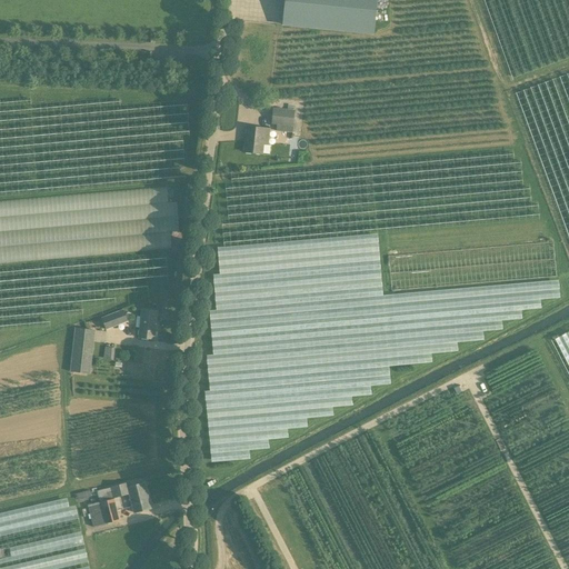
[(286,0),(283,26),(371,35),(375,0),(286,0)]
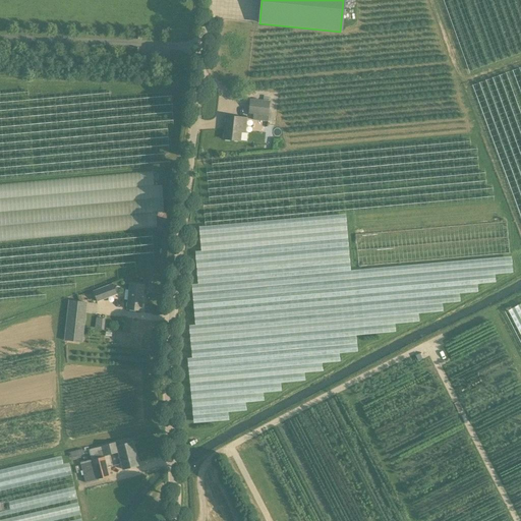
[(252,114),(252,120),(268,121),(270,101),(250,99),(248,114),(252,114)]
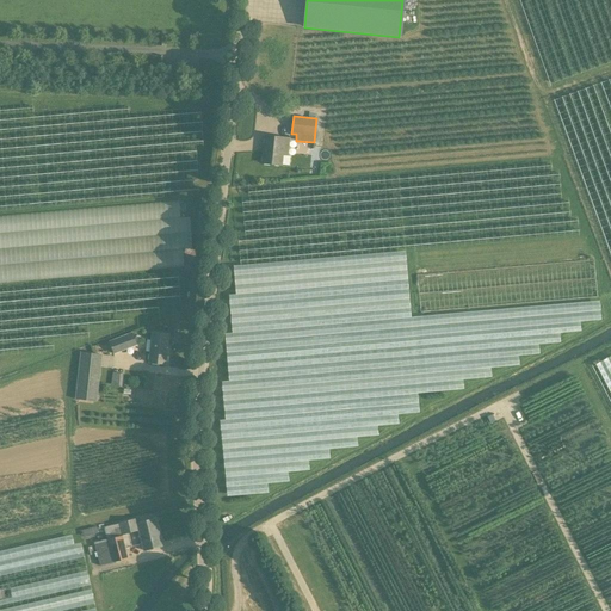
[(287,156),(289,139),(264,136),(261,164),(281,166),(282,155),(287,156)]
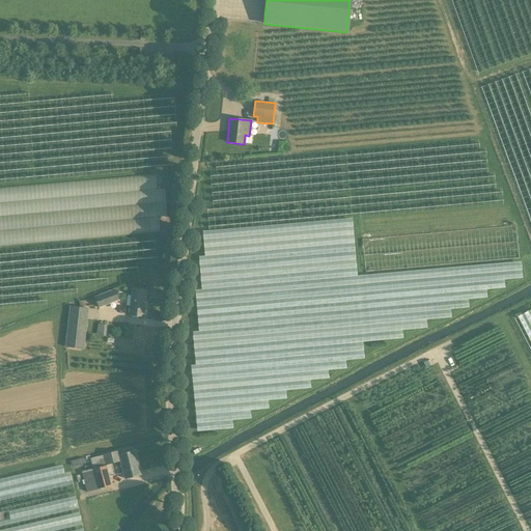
[(0,186),(0,244),(90,239),(91,231),(85,229),(82,229),(67,226),(68,223),(81,222),(81,223),(95,222),(96,235),(159,231),(158,216),(168,215),(166,189),(158,189),(157,174),(86,179),(84,188),(70,189),(85,193),(84,197),(67,198),(66,191),(68,191),(67,184),(59,185),(59,183),(0,186)]
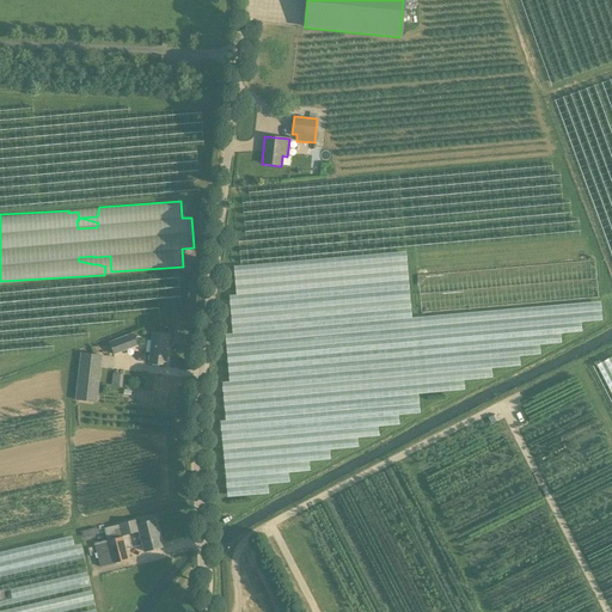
[(222,385),(226,412),(231,409),(227,402),(226,397),(522,368),(515,356),(543,354),(542,346),(563,343),(562,332),(549,334),(545,328),(605,323),(603,299),(243,332),(238,324),(246,319),(412,303),(410,282),(307,292),(301,281),(267,285),(267,279),(271,277),(269,273),(274,273),(271,267),(226,271),(237,384),(222,385)]
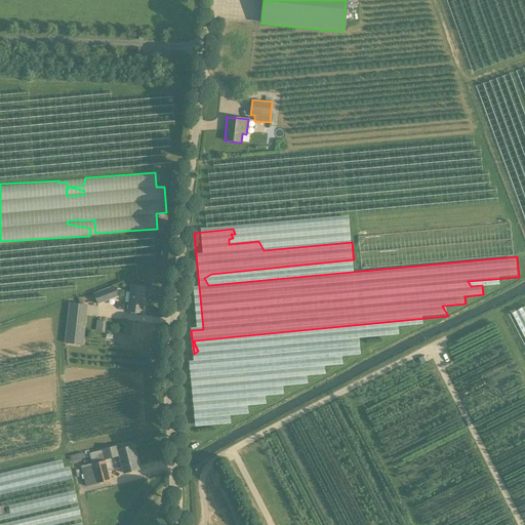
[(118,296),(113,286),(93,293),(97,305),(118,296)]
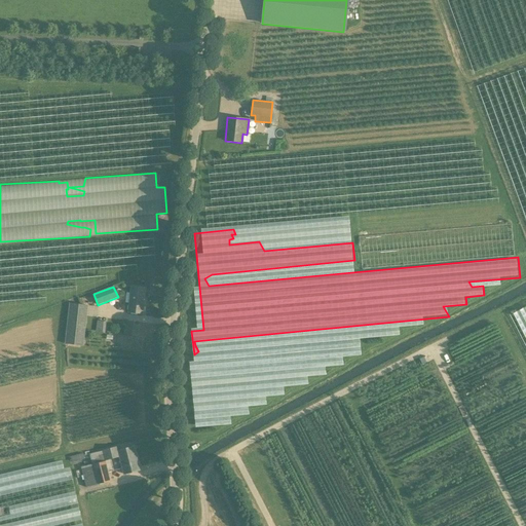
[(130,287),(127,312),(142,313),(145,288),(130,287)]
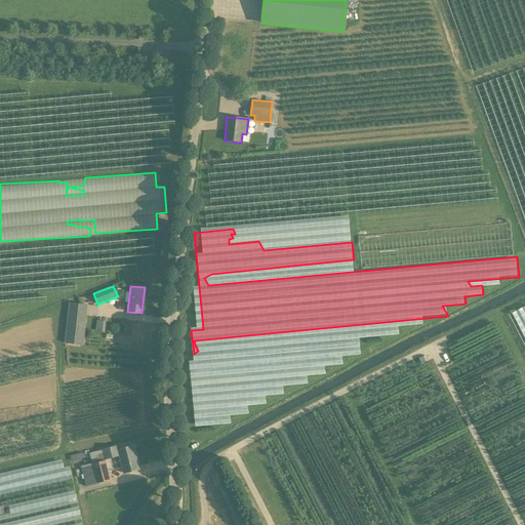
[(87,305),(86,305),(69,303),(64,342),(83,346),(87,305)]
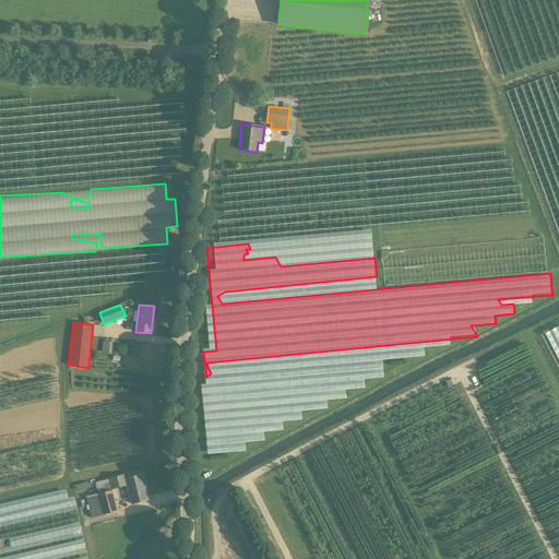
[(102,352),(102,353),(110,354),(110,353),(110,352),(111,342),(103,341),(102,352)]
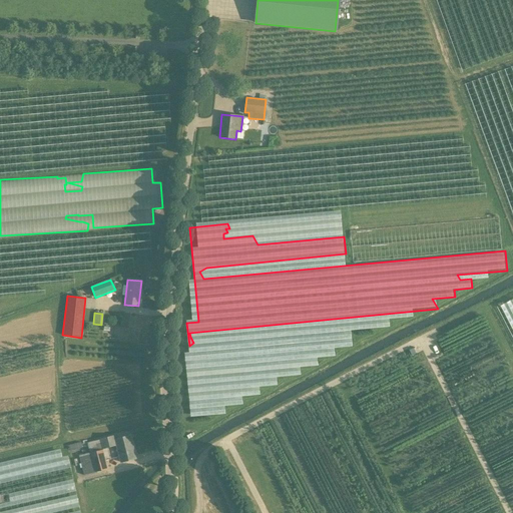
[(89,453),(79,455),(84,474),(107,469),(102,450),(102,449),(116,446),(116,447),(120,463),(135,459),(129,436),(114,440),(113,436),(87,443),(90,453),(89,453)]
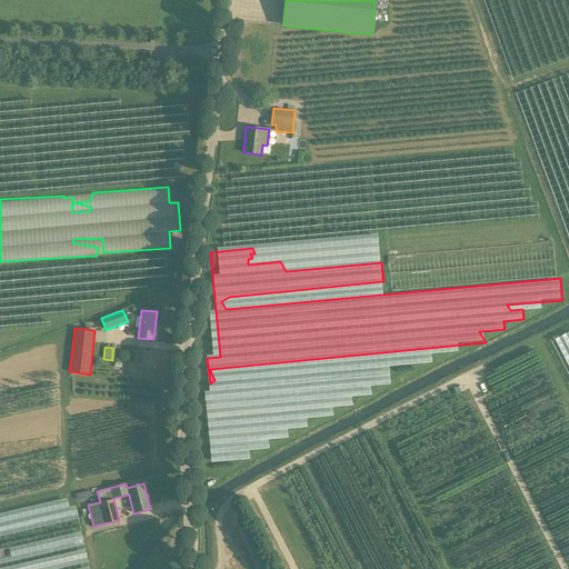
[(77,493),(78,499),(92,496),(91,490),(77,493)]
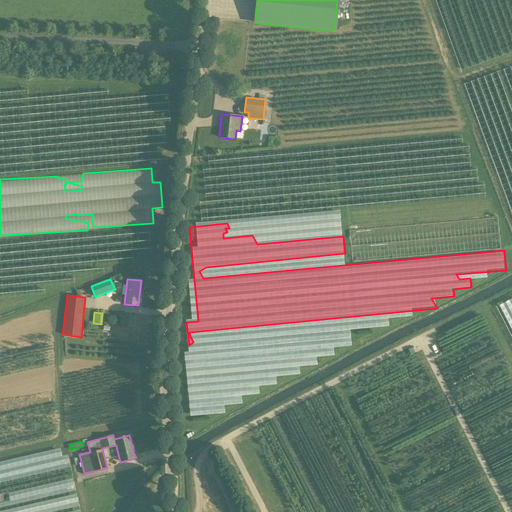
[(0,501),(2,501),(9,500),(7,491),(0,493),(0,501)]
